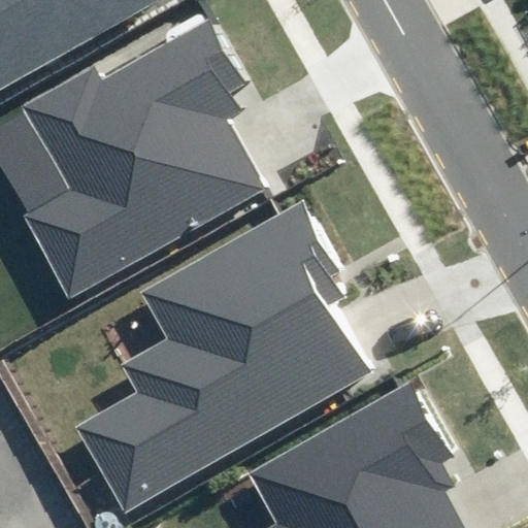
[(0,0),(0,91),(163,4),(160,0),(0,0)]
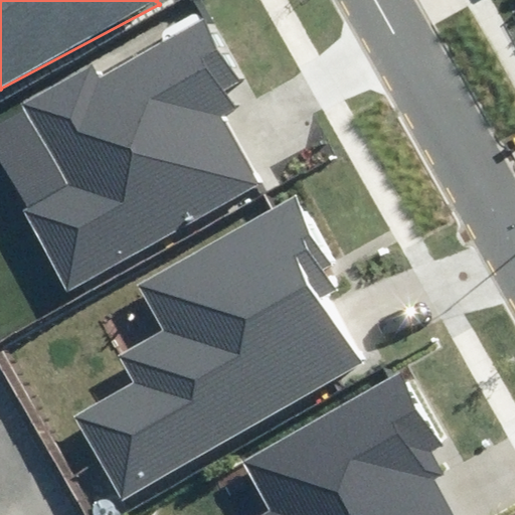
[(67,183),(29,204),(71,280),(250,179),(207,103),(234,88),(197,22),(97,79),(93,63),(22,104),(67,183)]
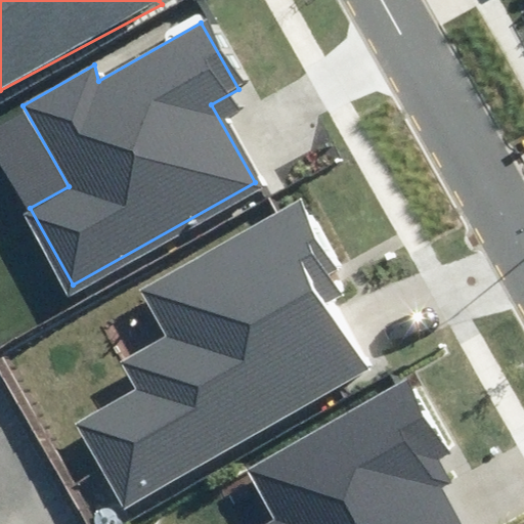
[(130,387),(74,422),(127,507),(362,361),(323,299),(349,284),(293,194),(138,290),(166,334),(117,364),(130,387)]
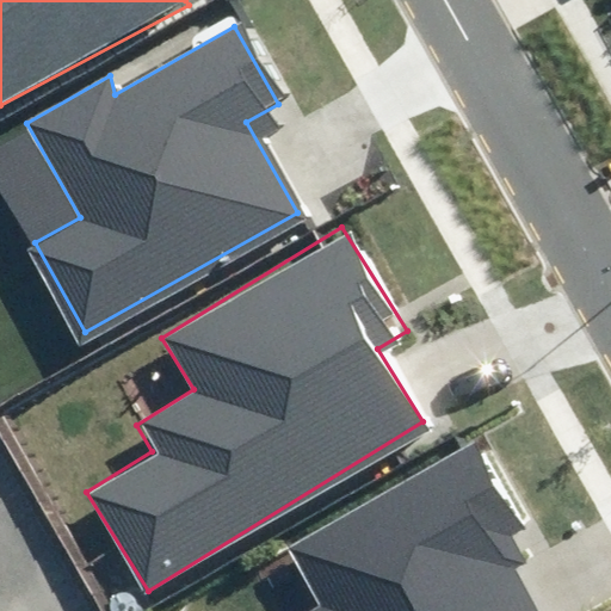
[(539,610),(510,556),(537,541),(480,438),(285,545),(318,604),(304,610),(539,610)]
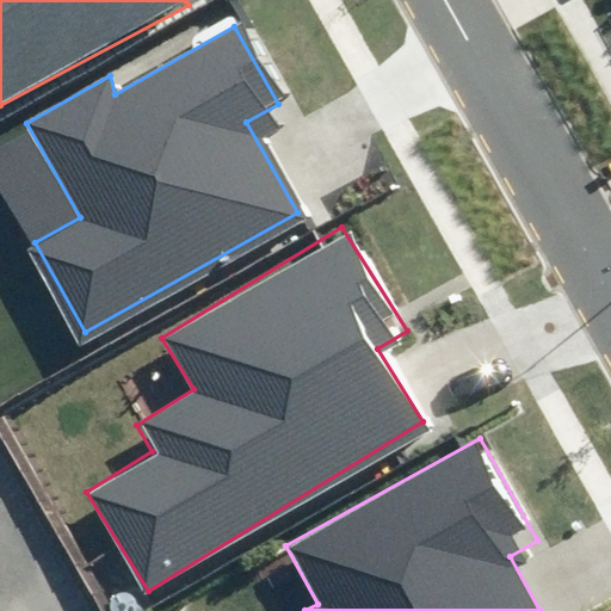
[(109,610),(141,610),(142,608),(142,603),(141,597),(137,593),(133,590),(127,588),(121,590),(116,592),(111,597),(109,602),(109,608),(109,610)]
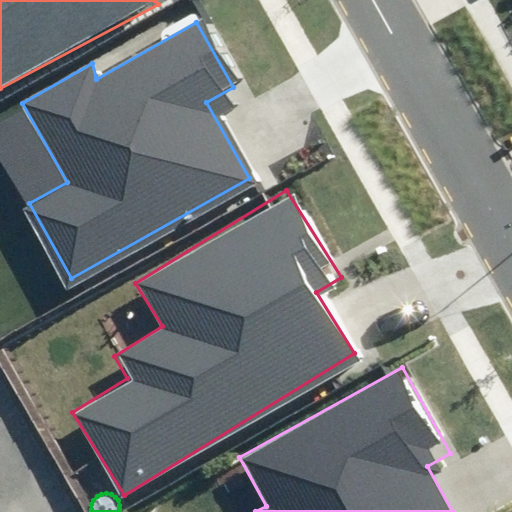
All buildings are outlined.
